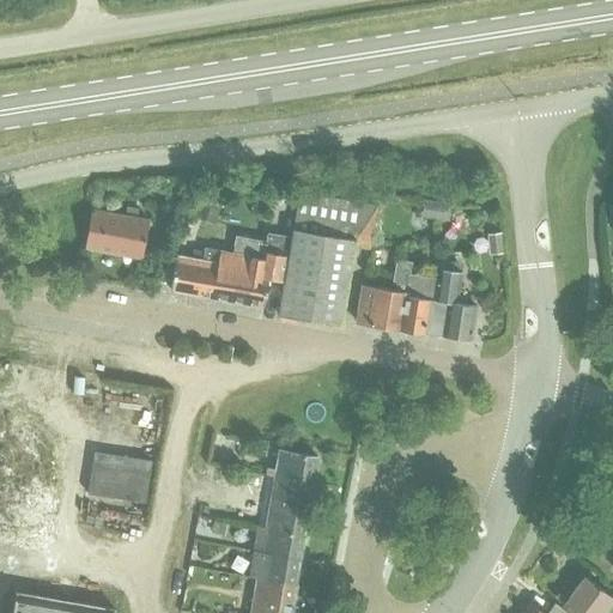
[(196,217),(213,223),(223,199),(206,192),(196,217)]
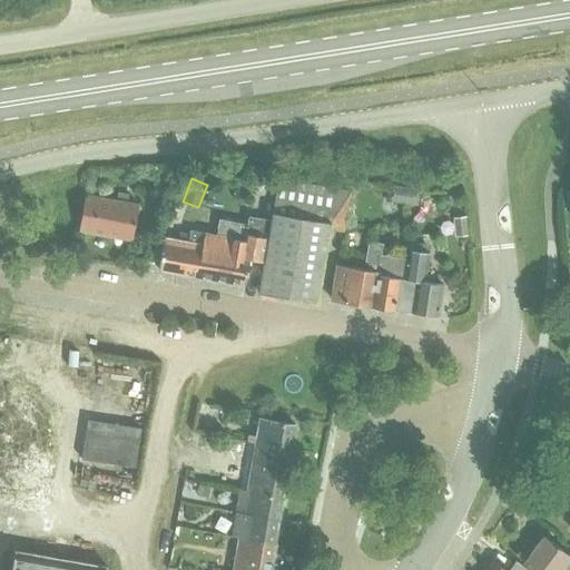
[(257,292),(262,293),(315,302),(316,296),(328,223),(335,188),(277,178),(271,214),(257,292)]
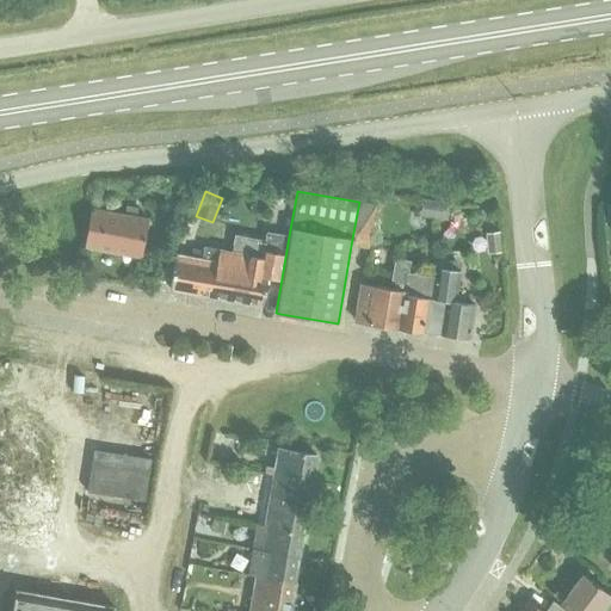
[(141,257),(148,218),(136,217),(137,209),(125,207),(124,215),(100,210),(103,193),(93,192),(84,247),(141,257)]
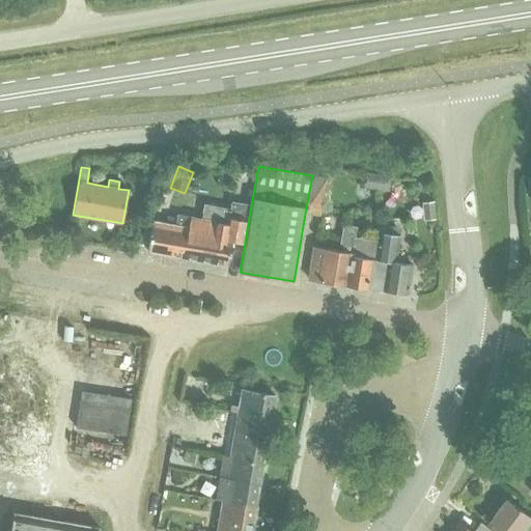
[(243,244),(250,205),(231,202),(230,210),(203,204),(201,219),(176,215),(174,224),(152,220),(146,251),(227,264),(231,242),(243,244)]
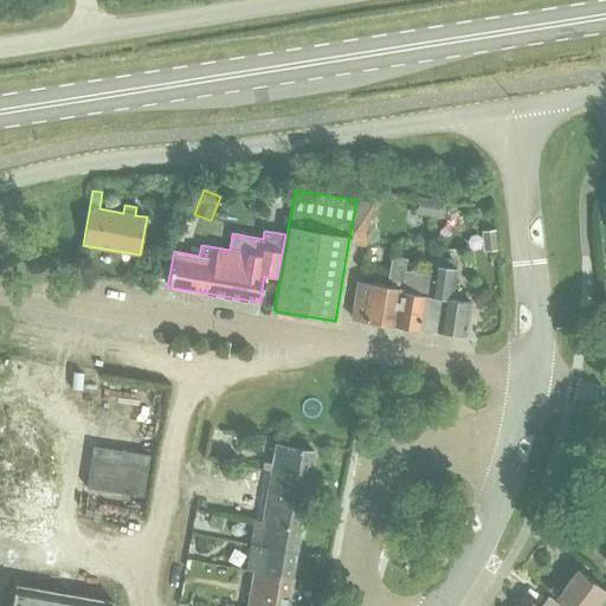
[(488,249),(503,249),(502,231),(488,231),(488,249)]
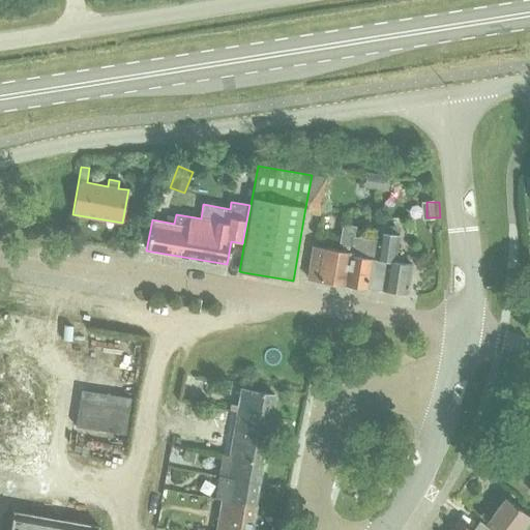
[(345,284),(352,237),(354,227),(343,225),(339,244),(342,245),(342,251),(312,245),(306,277),(345,284)]
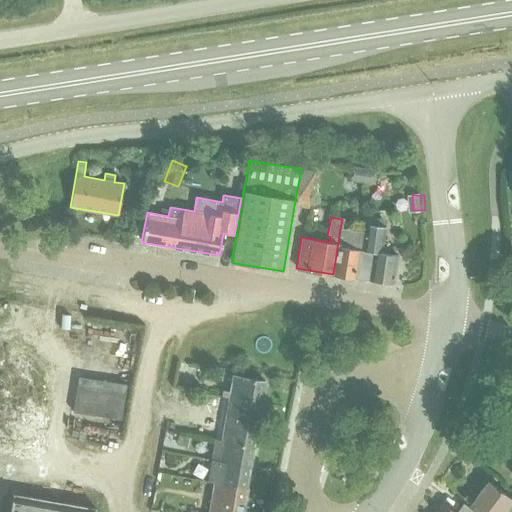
[(364,233),(362,250),(372,251),(368,280),(393,284),(397,255),(381,253),(384,227),(385,221),(367,218),(366,224),(364,233)]
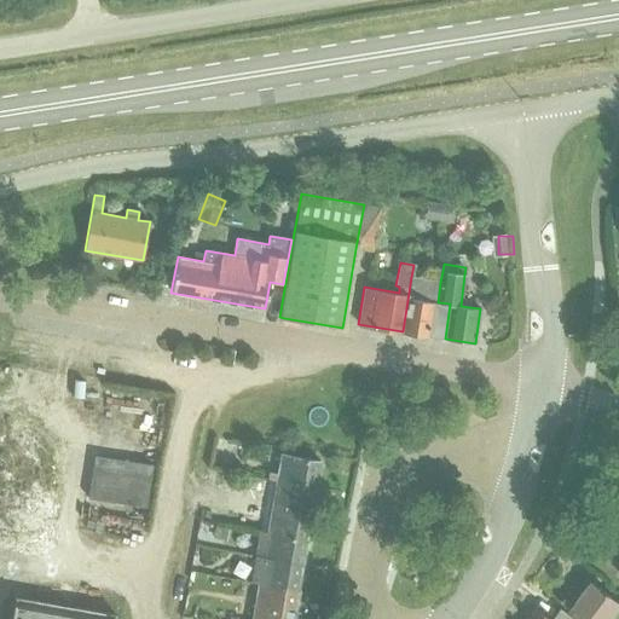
[(440,282),(411,277),(403,331),(428,336),(434,301),(438,302),(440,282)]
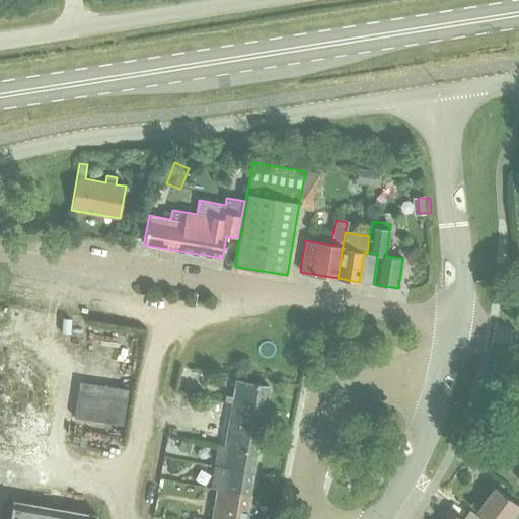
[(364,252),(359,282),(373,284),(377,254),(367,253),(364,252)]
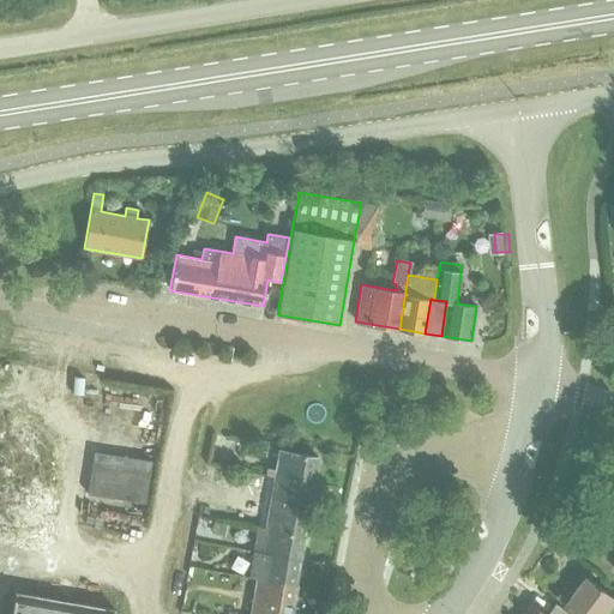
[(8,375),(4,415),(48,422),(54,381),(8,375)]
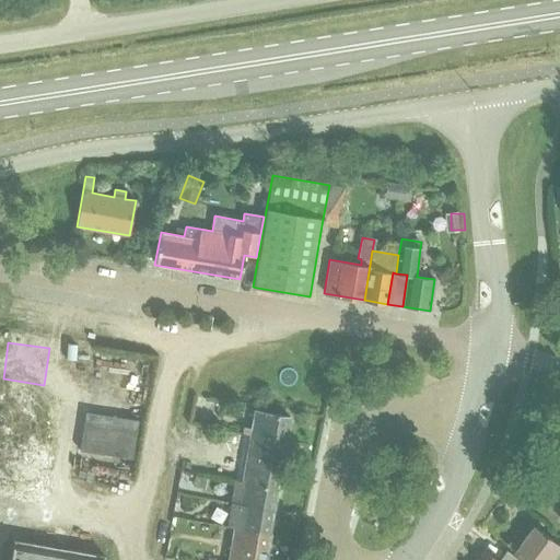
[(284,441),(289,417),(253,410),(251,429),(244,428),(243,433),(284,441)]
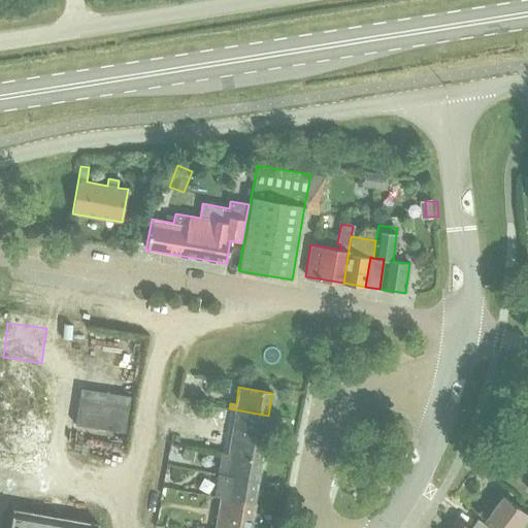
[(229,408),(226,430),(264,436),(268,416),(229,408)]
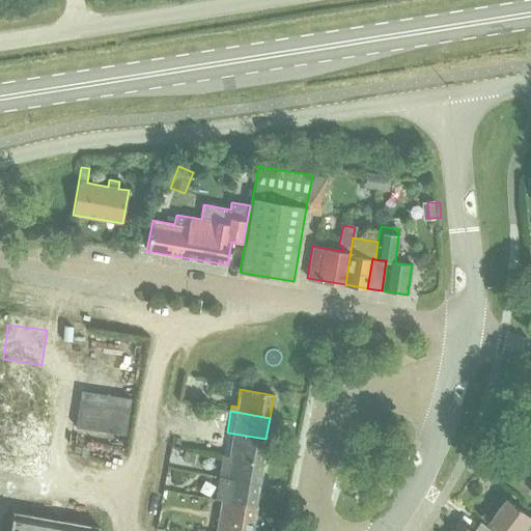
[(227,432),(223,455),(262,463),(263,463),(268,440),(266,439),(227,432)]
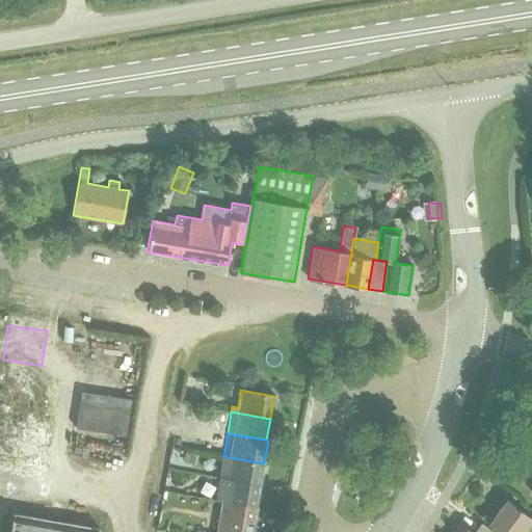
[(185,450),(183,461),(193,463),(195,452),(185,450)]
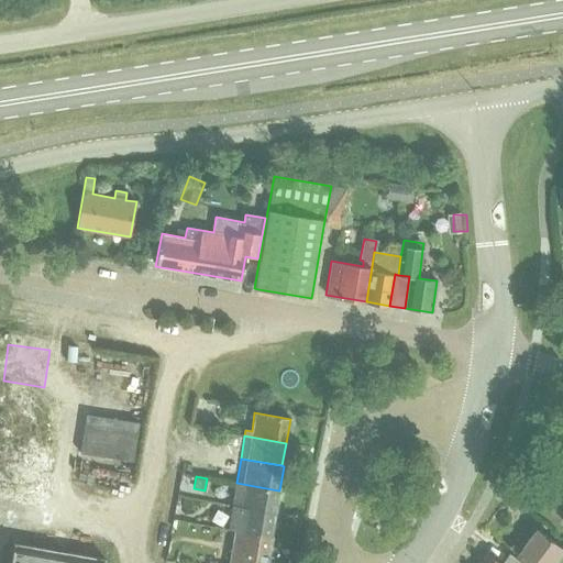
[(274,512),(278,490),(236,483),(235,488),(241,489),(239,507),(274,512)]
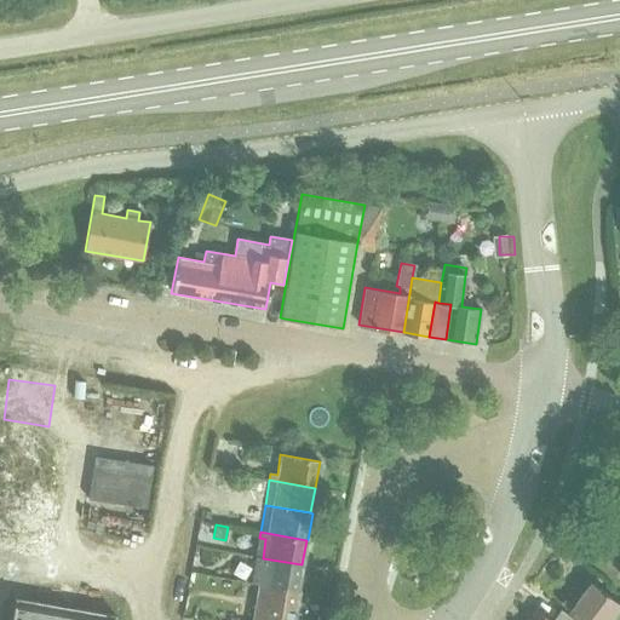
[(302,564),(263,558),(256,557),(251,583),(258,584),(297,591),(302,564)]
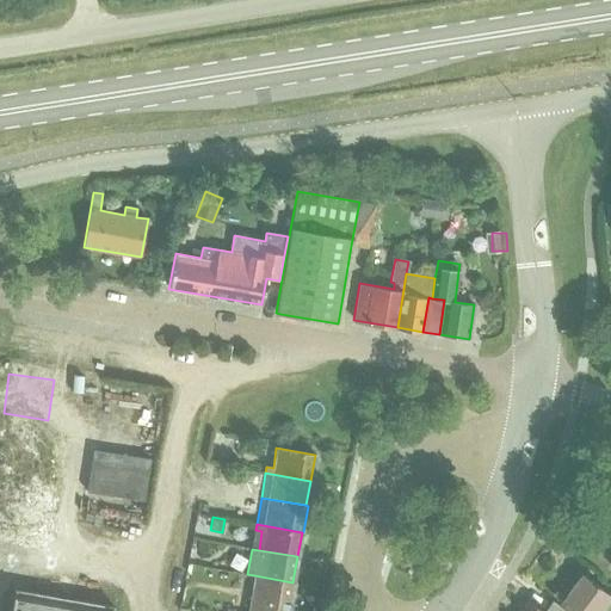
[(610,610),(610,596),(581,574),(560,603),(571,610),(610,610)]
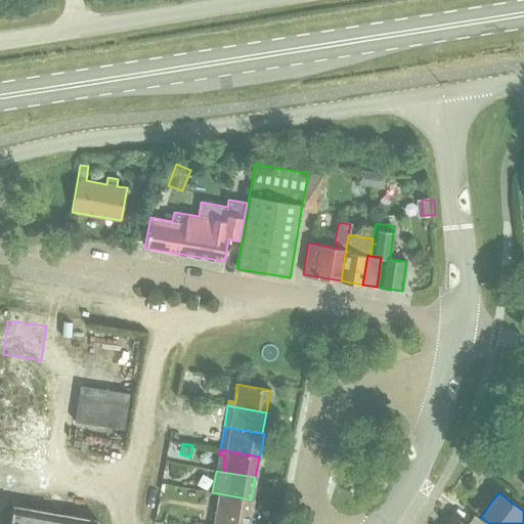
[(248,523),(252,499),(251,499),(218,493),(212,523),(248,523)]
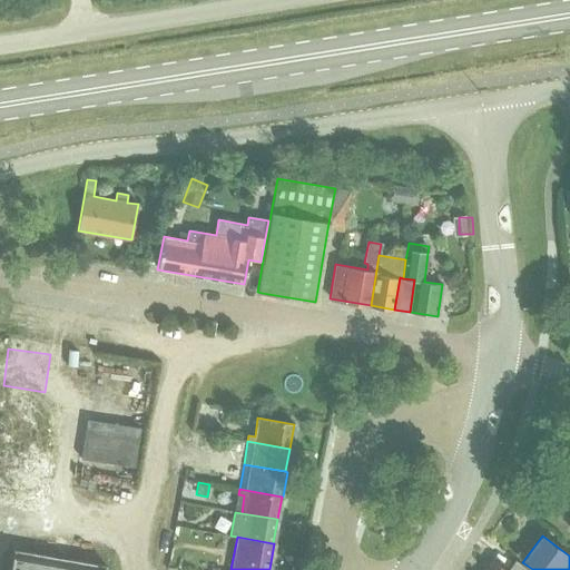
[(105,569),(106,566),(30,552),(13,550),(9,569),(105,569)]
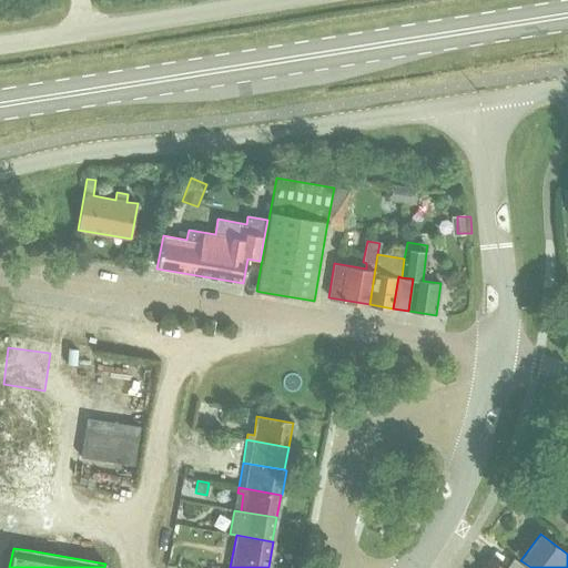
[(287,556),(286,567),(300,567),(301,557),(287,556)]
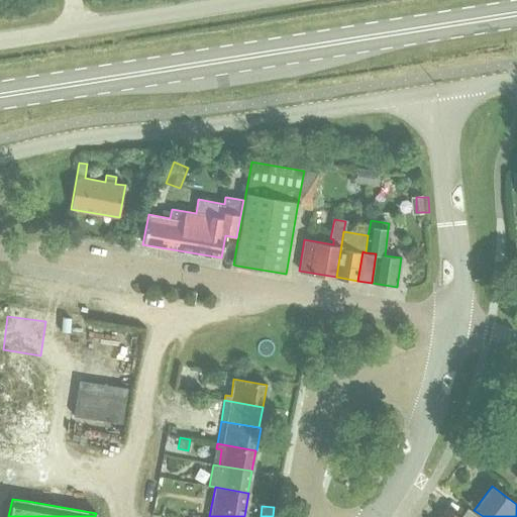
[(458,516),(449,510),(443,516),(479,516),(467,507),(458,516)]
